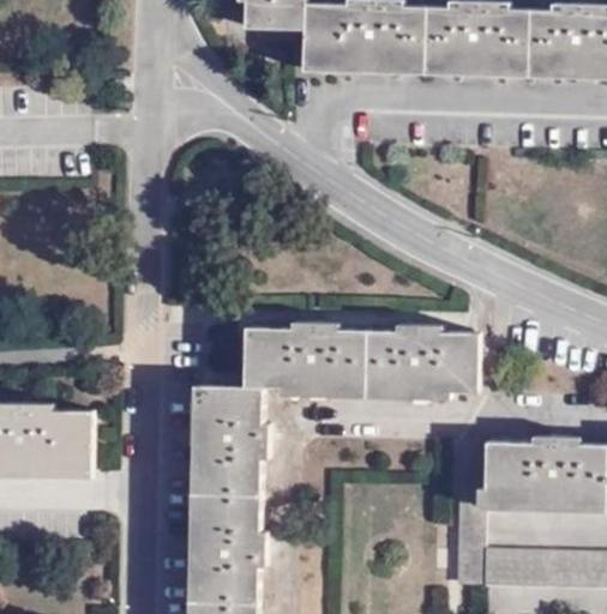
[(302,28),(304,4),(302,0),(244,0),(244,26),(302,28)]
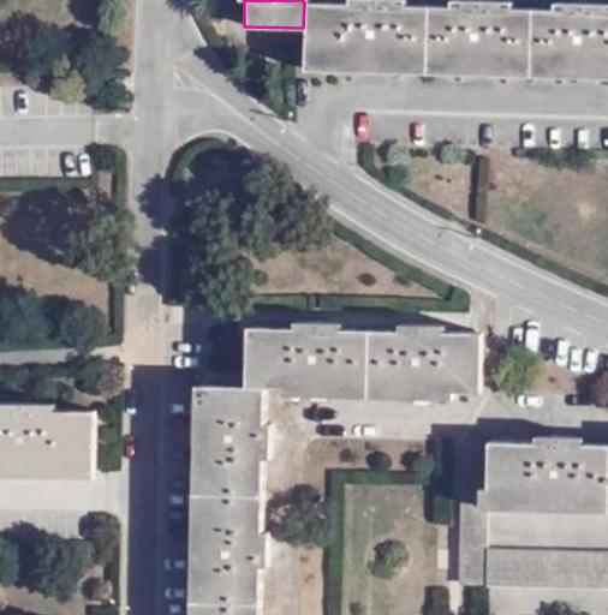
[(607,12),(304,4),(303,28),(303,63),(607,71),(607,12)]
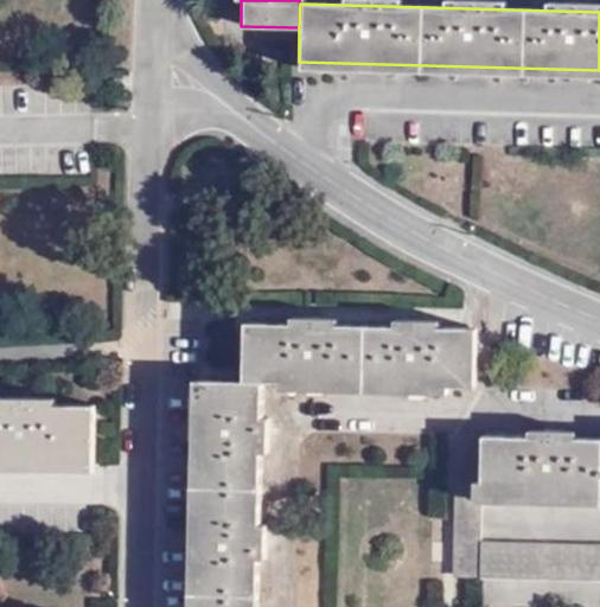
[(241,324),(240,382),(460,387),(460,328),(416,327),(416,321),(400,321),(400,327),(317,326),(317,320),(298,319),(298,325),(241,324)]
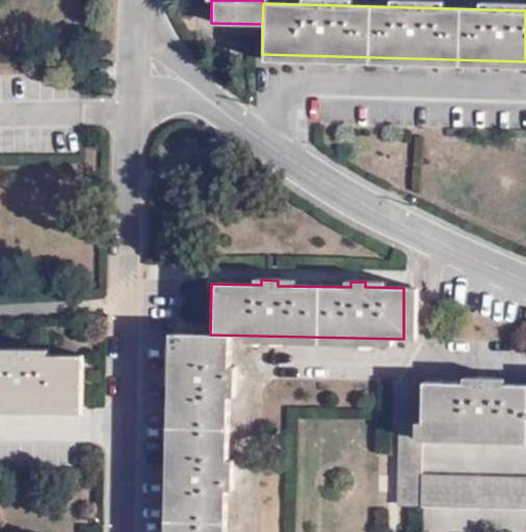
[(168,531),(220,531),(221,489),(227,489),(228,460),(222,460),(225,396),(229,396),(230,367),(226,367),(226,336),(174,335),(168,531)]
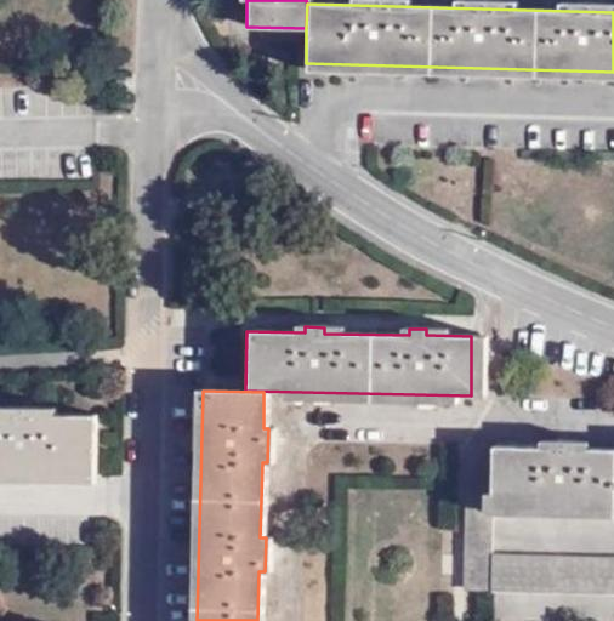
[(0,476),(90,478),(91,416),(0,414),(0,476)]
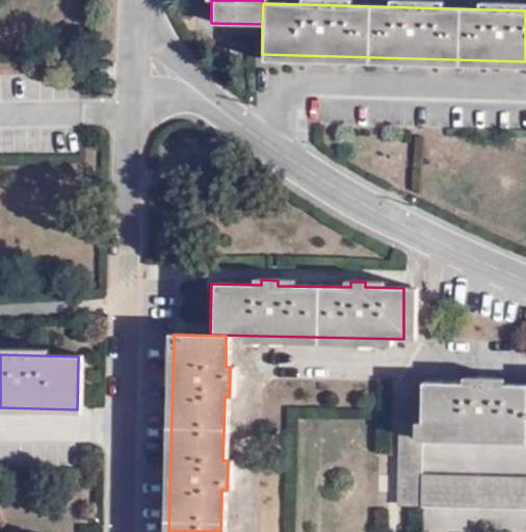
[(471,384),(394,382),(392,506),(525,508),(525,478),(416,477),(417,440),(525,442),(525,386),(487,384),(487,379),(470,378),(471,384)]
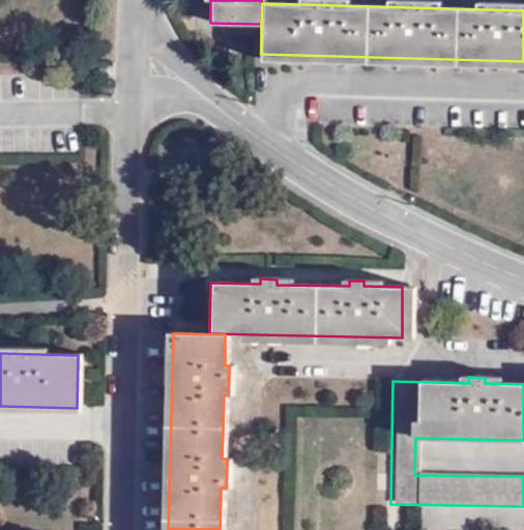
[(35,414),(35,408),(0,408),(0,434),(60,435),(60,414),(35,414)]
